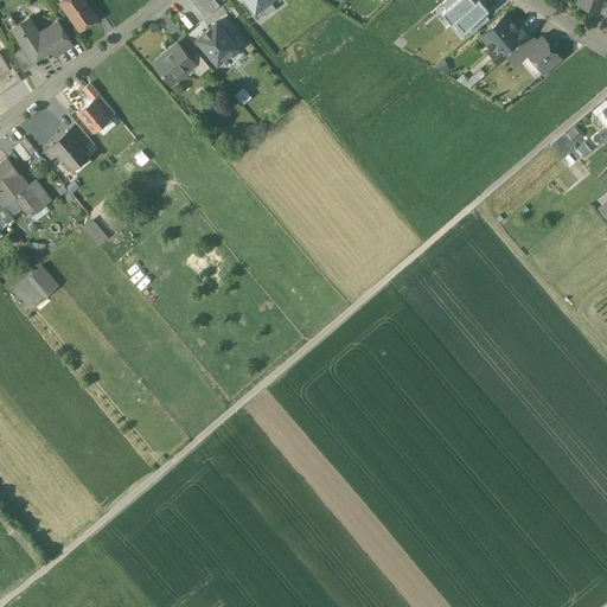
[(83,0),(69,0),(64,5),(62,1),(61,1),(80,29),(95,18),(83,0)]
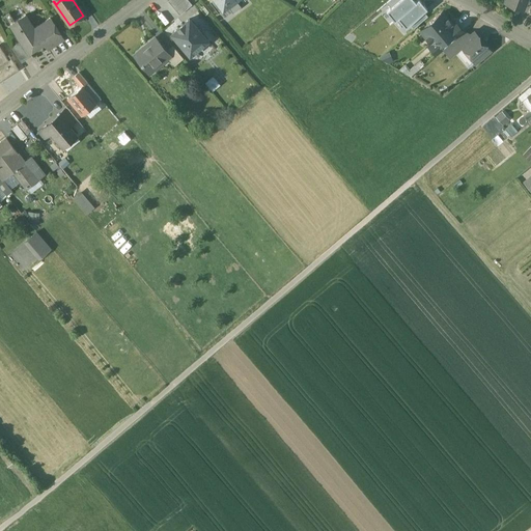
[(188,0),(169,0),(168,1),(179,15),(192,4),(188,0)]
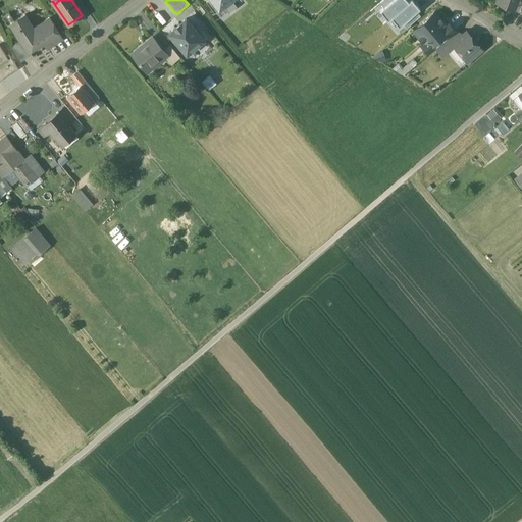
[(215,13),(219,9),(211,0),(208,0),(206,2),(215,13)]
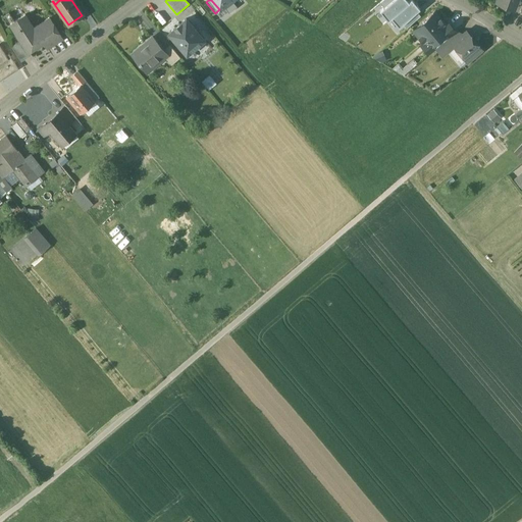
[(211,0),(219,9),(223,6),(231,0),(211,0)]
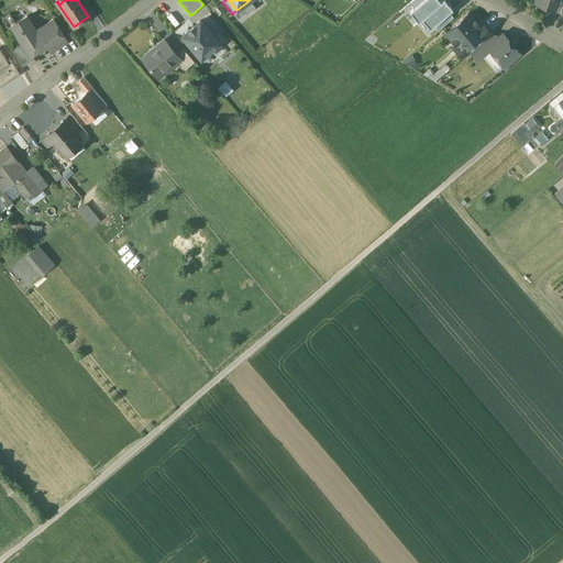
[(250,0),(241,7),(247,14),(256,8),(250,0)]
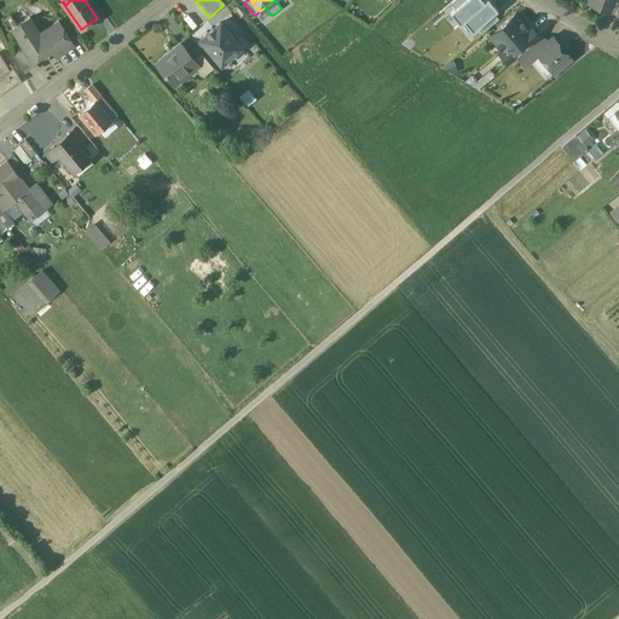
[(460,25),(463,22),(485,4),(481,0),(467,0),(456,10),(450,15),(460,25)]
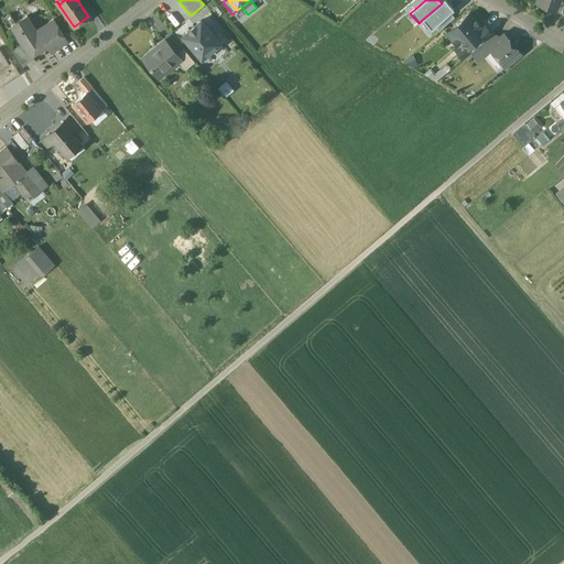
[(414,0),(411,4),(415,9),(425,0),(414,0)]
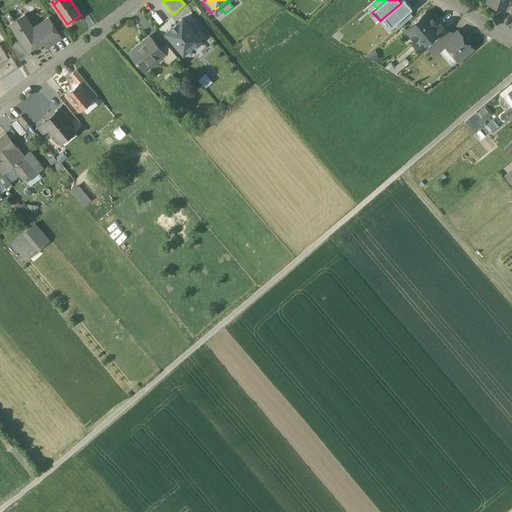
[(488,0),(487,4),(504,11),(508,0),(488,0)]
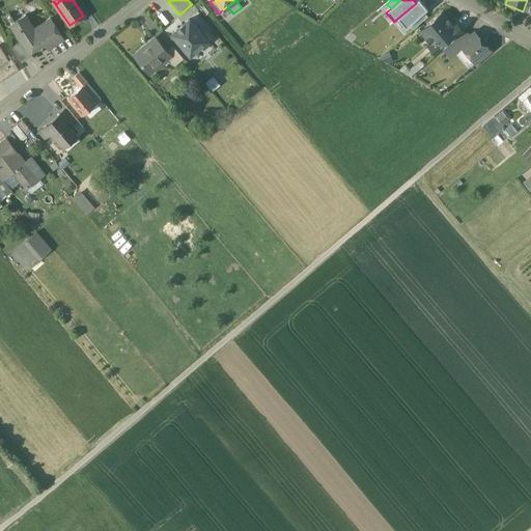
[(406,29),(410,25),(424,14),(427,10),(419,1),(416,3),(397,19),(406,29)]
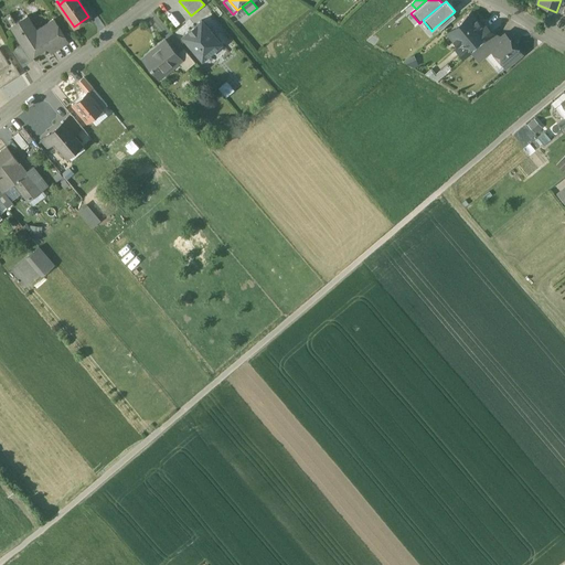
[(470,13),(448,33),(459,46),(456,49),(465,60),(466,59),(466,60),(472,54),(476,52),(482,45),(478,41),(479,40),(475,34),(486,24),(484,24),(481,27),(470,13)]
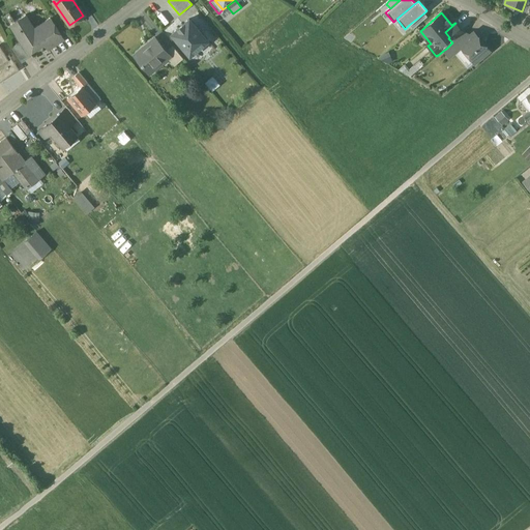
[(413,30),(428,18),(423,13),(409,25),(413,30)]
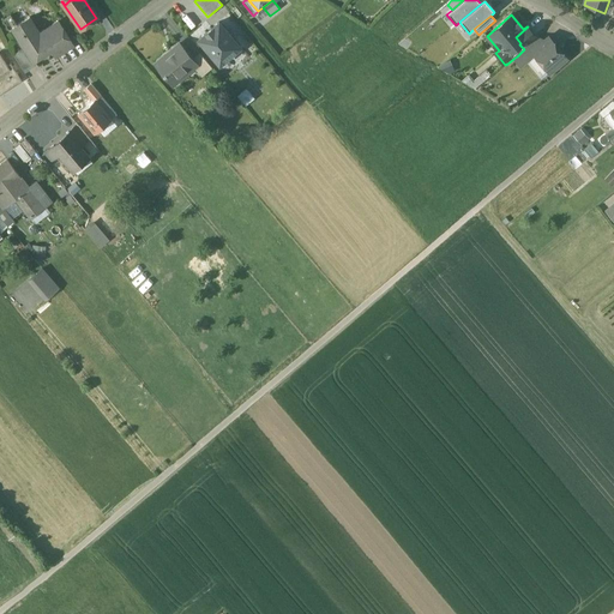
[(58,23),(40,35),(29,18),(17,26),(23,36),(18,38),(23,48),(19,50),(24,58),(26,59),(29,56),(30,59),(32,58),(50,46),(56,55),(72,46),(58,23)]
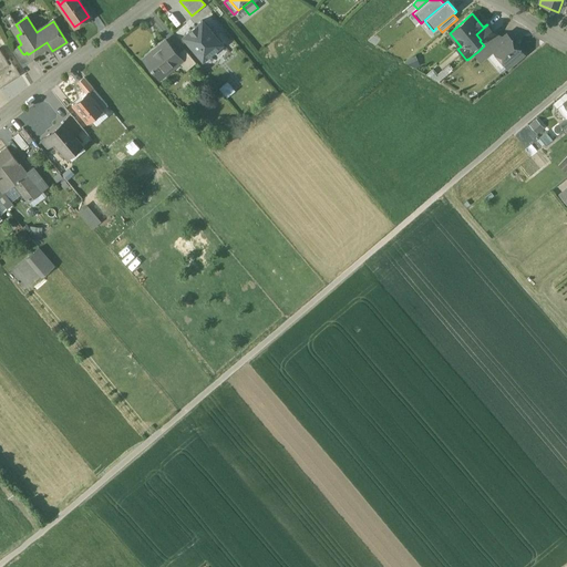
[(202,20),(184,37),(203,59),(222,42),(202,20)]
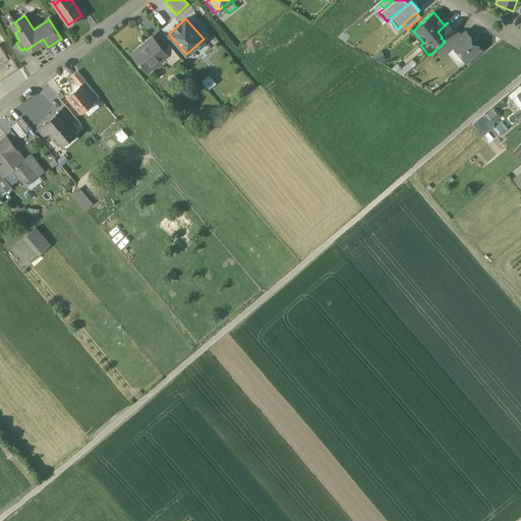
[(448,22),(438,32),(442,37),(441,38),(445,42),(454,34),(455,32),(448,22)]
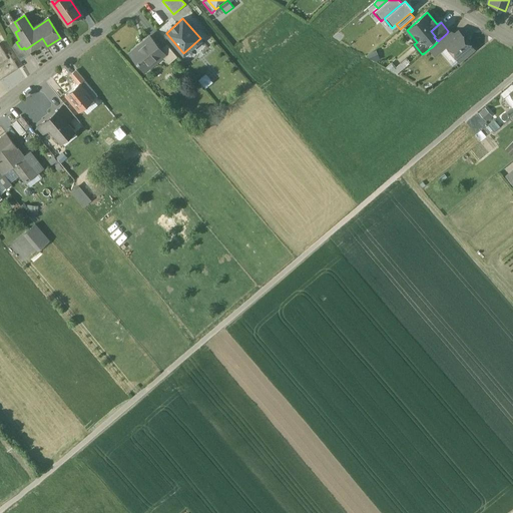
[(438,41),(432,47),(437,53),(439,51),(446,45),(445,45),(453,38),(448,33),(447,33),(438,41)]
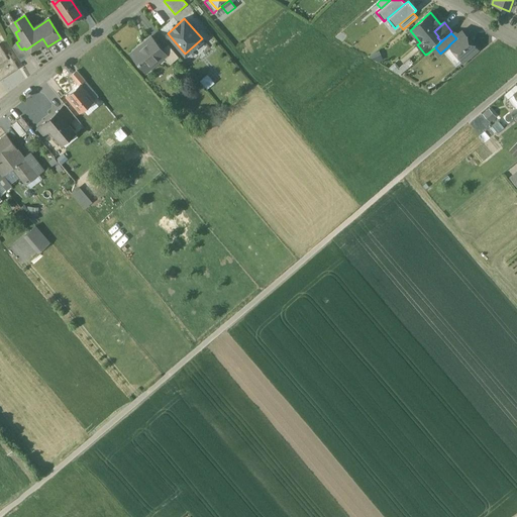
[(477,49),(462,33),(456,38),(448,45),(449,45),(462,62),(477,49)]
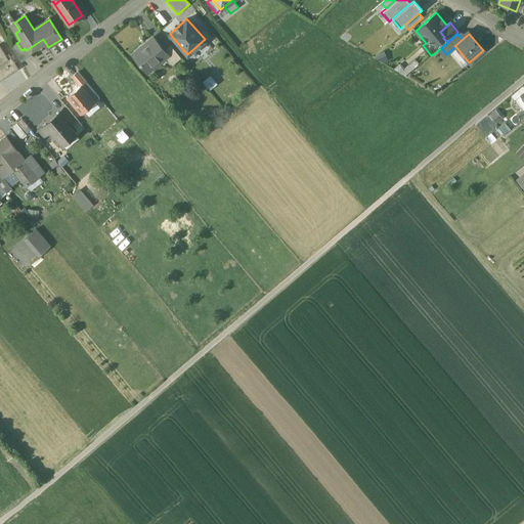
[(164,50),(153,37),(132,54),(139,62),(138,63),(139,64),(140,64),(147,73),(165,57),(168,55),(164,50)]
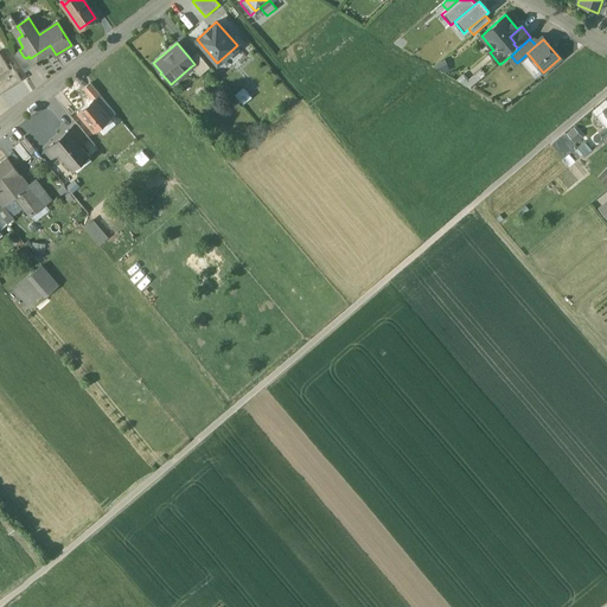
[(26,58),(24,57),(19,50),(13,53),(24,71),(37,64),(32,57),(30,58),(29,56),(26,58)]
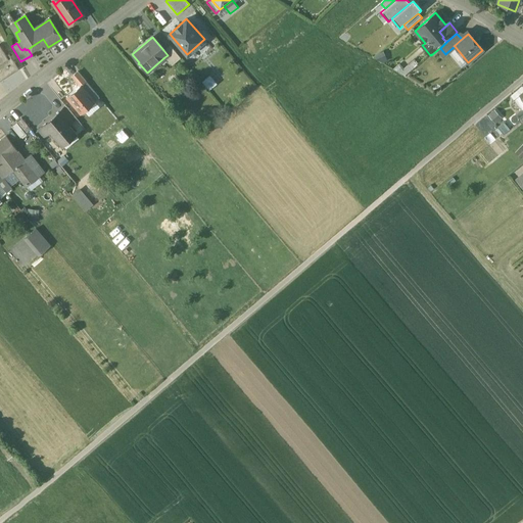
[(181,57),(170,44),(163,50),(168,55),(164,57),(172,65),(181,57)]
